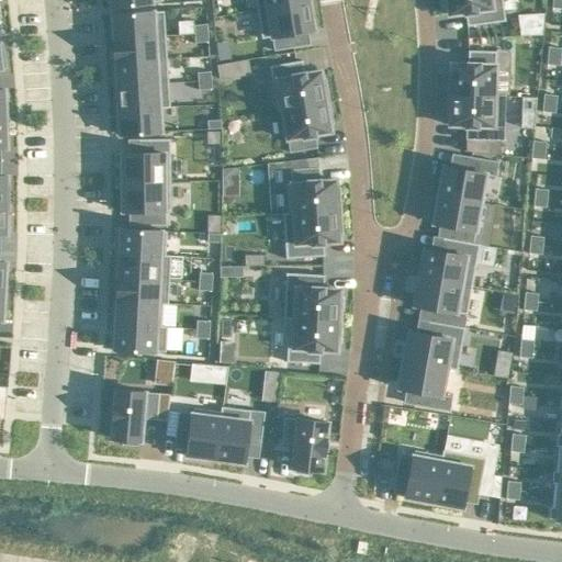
[(255,0),(257,10),(311,1),(311,0),(255,0)]
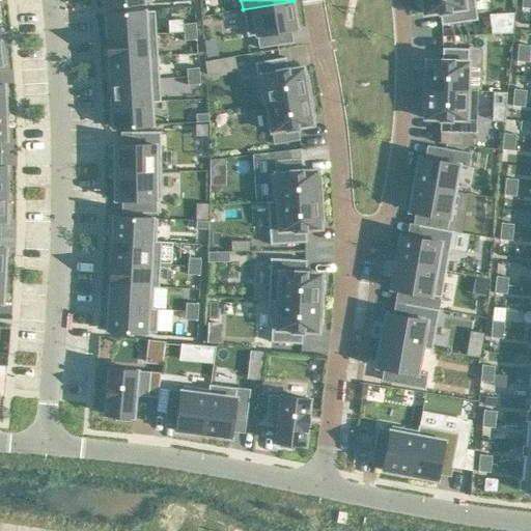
[(474,0),(419,0),(420,7),(423,6),(424,14),(439,11),(439,14),(440,14),(441,24),(477,20),(474,0)]
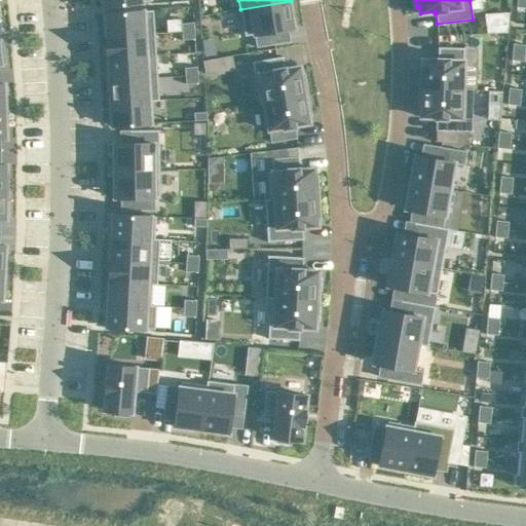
[(291,1),(240,9),(245,36),(255,34),(257,47),(280,43),(278,31),(289,29),(293,28),(294,28),(293,17),(294,16),(291,1)]
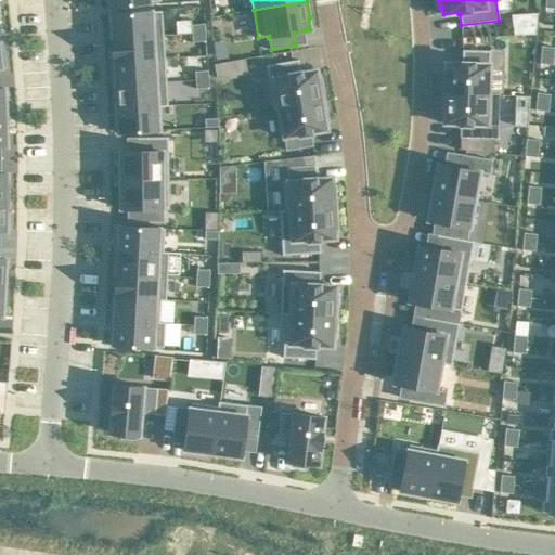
[(111,15),(107,16),(107,28),(112,27),(113,38),(164,35),(162,10),(111,13),(111,15)]
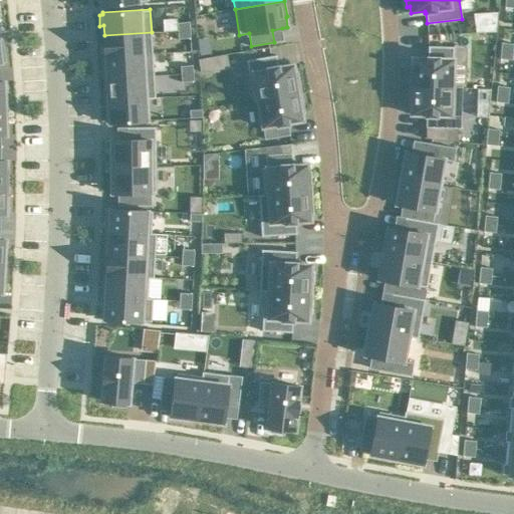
[(499,9),(489,10),(490,32),(496,31),(499,9)]
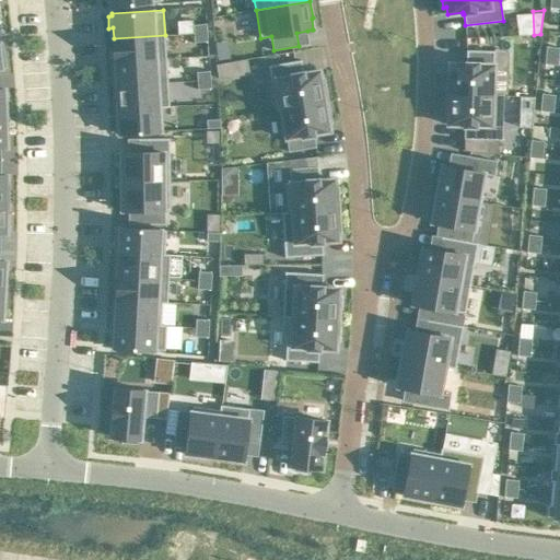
[(207,23),(193,24),(194,33),(207,32),(207,23)]
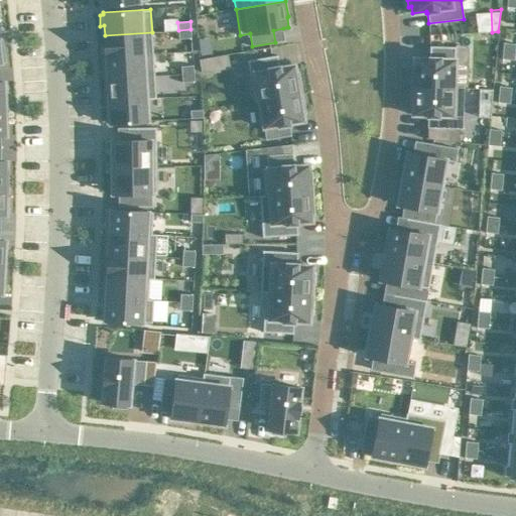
[(190,29),(178,30),(179,38),(191,38),(190,29)]
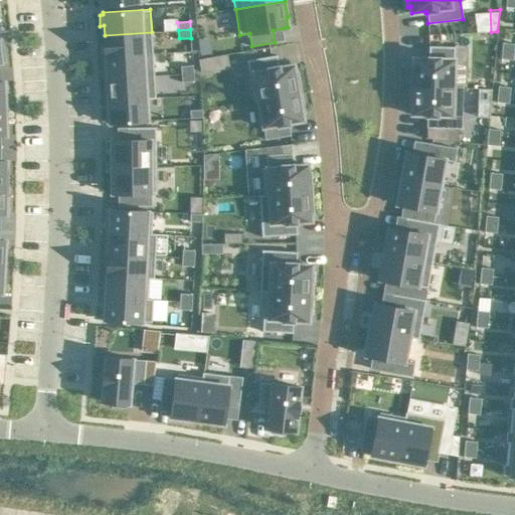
[(152,32),(105,35),(106,57),(153,54),(152,32)]
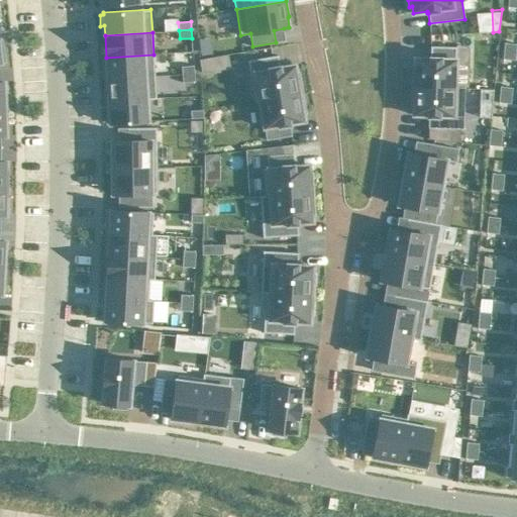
[(504,42),(503,50),(516,53),(516,43),(504,42)]
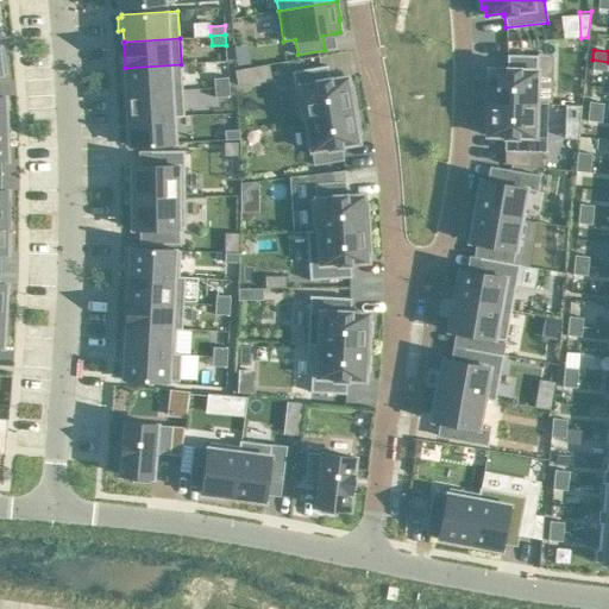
[(485,77),(484,102),(537,104),(537,102),(538,56),(508,55),(507,67),(507,69),(489,69),(489,77),(485,77)]
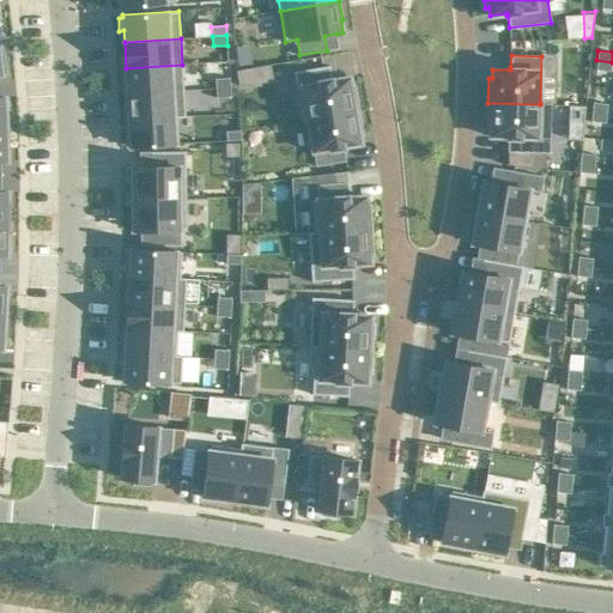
[(596,60),(596,70),(611,72),(612,62),(596,60)]
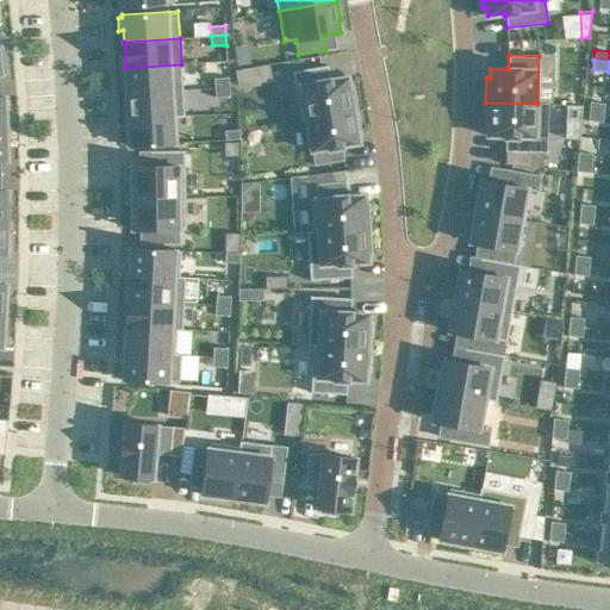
[(181,64),(125,68),(126,93),(184,89),(181,64)]
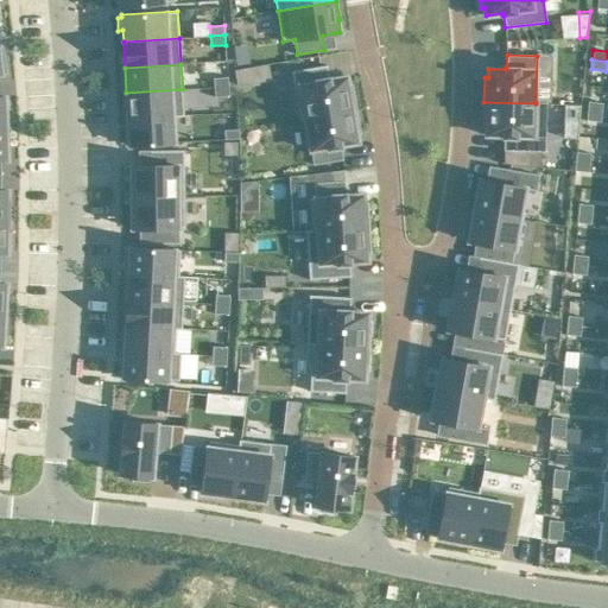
[(327,65),(292,71),(301,119),(305,119),(305,118),(356,108),(352,84),(348,84),(347,76),(330,80),(330,77),(329,77),(327,65)]
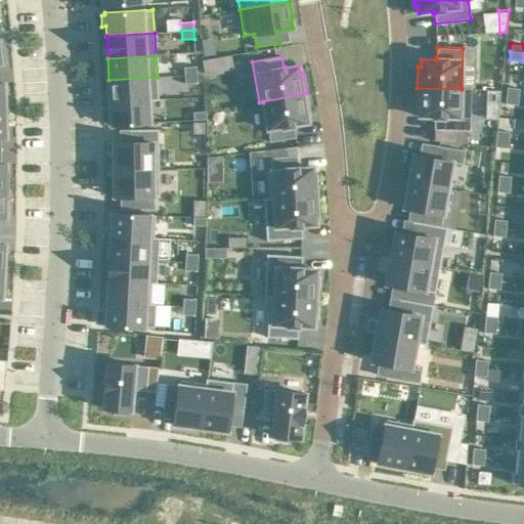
[(197,67),(184,67),(184,76),(198,75),(197,67)]
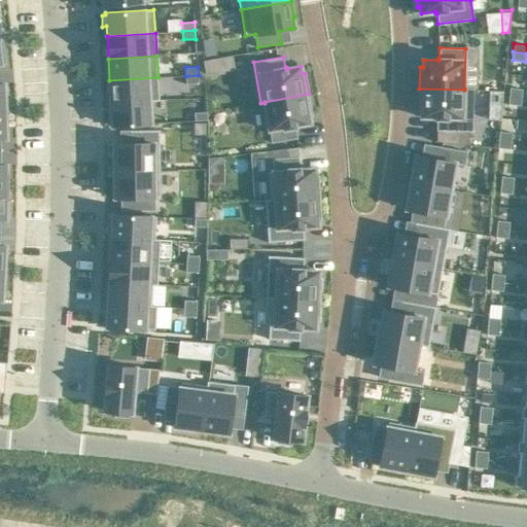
[(199,75),(185,76),(186,84),(199,83),(199,75)]
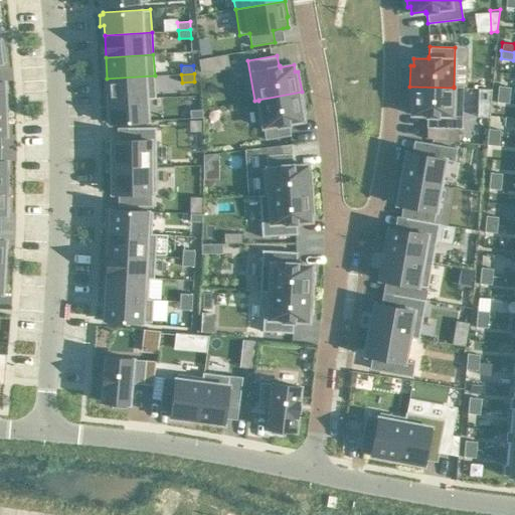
[(155,75),(107,78),(109,101),(146,98),(146,99),(156,99),(155,75)]
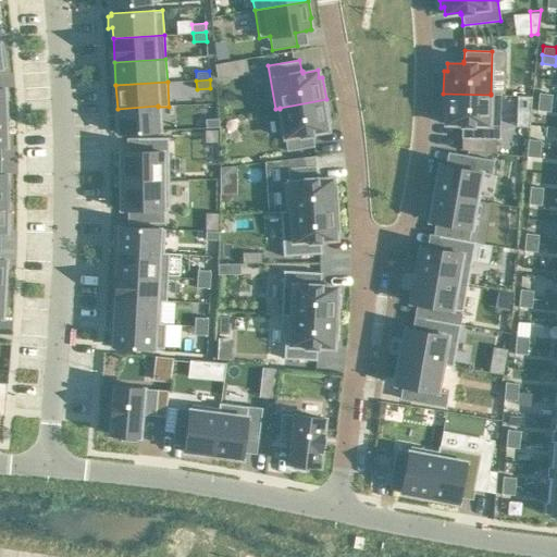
[(539,93),(537,101),(552,103),(552,95),(539,93)]
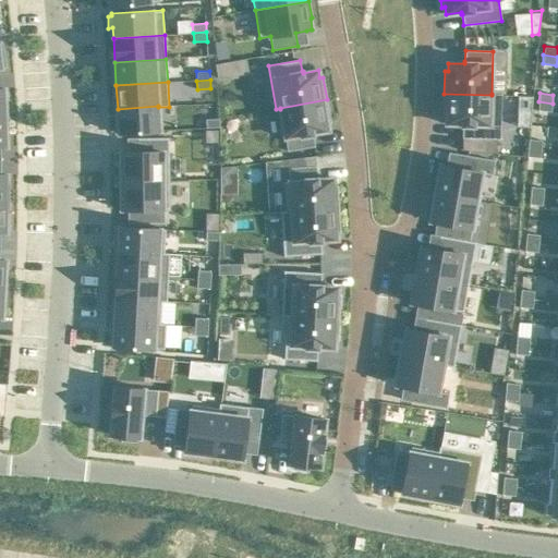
[(444,94),(444,116),(447,117),(447,124),(462,124),(462,126),(463,126),(462,137),(484,138),(483,152),(496,153),(496,138),(500,138),(501,94),(492,94),(492,95),(444,94)]
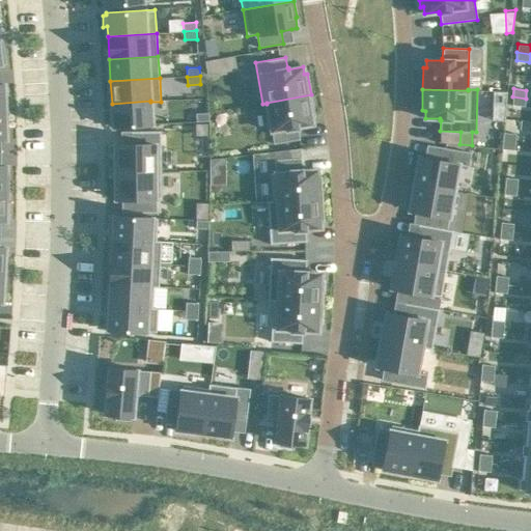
[(311,94),(267,103),(267,104),(274,143),(300,139),(298,129),(299,129),(298,127),(313,124),(311,117),(314,116),(311,94)]
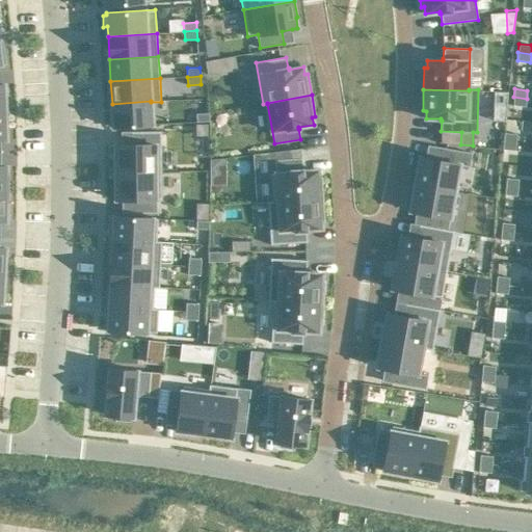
[(513,97),(513,105),(526,107),(527,99),(513,97)]
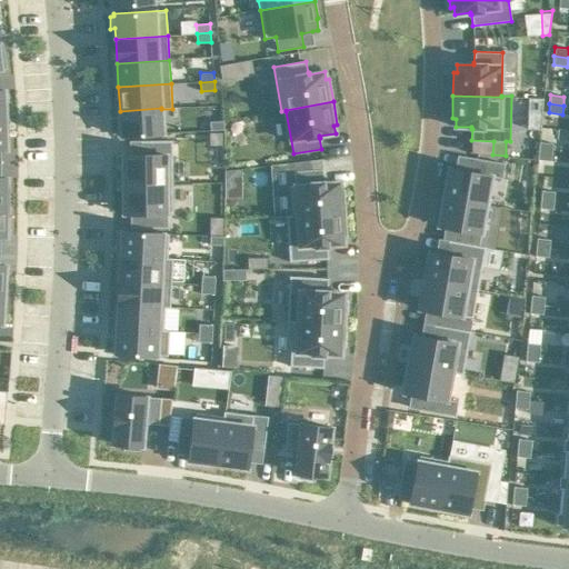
[(120,121),(116,122),(117,135),(121,133),(121,136),(163,133),(161,109),(161,108),(120,111),(120,121)]
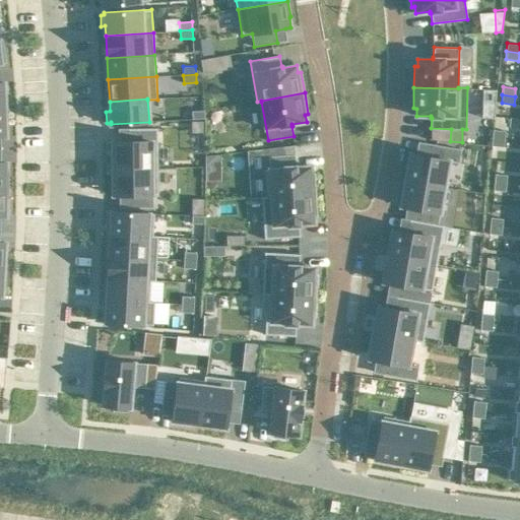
[(204,111),(192,111),(192,119),(204,119),(204,111)]
